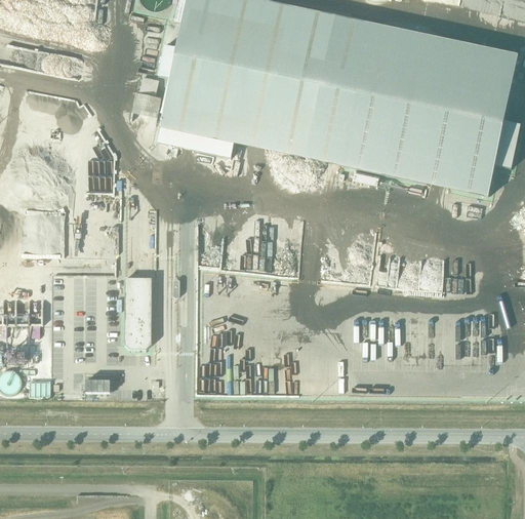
[(187,0),(160,124),(488,193),(518,52),(269,0),(187,0)]
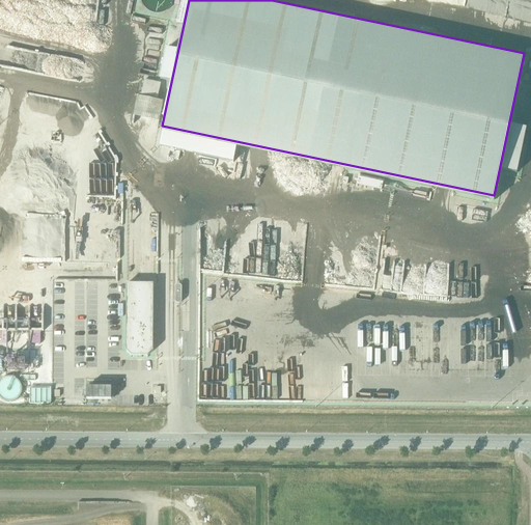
[(160,114),(164,94),(158,92),(162,76),(144,72),(136,109),(160,114)]
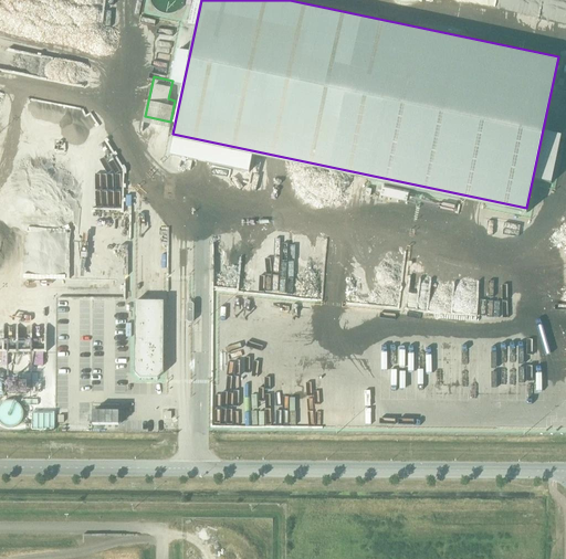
[(164,296),(135,295),(134,367),(139,372),(146,372),(146,373),(150,373),(150,372),(157,372),(163,367),(164,296)]
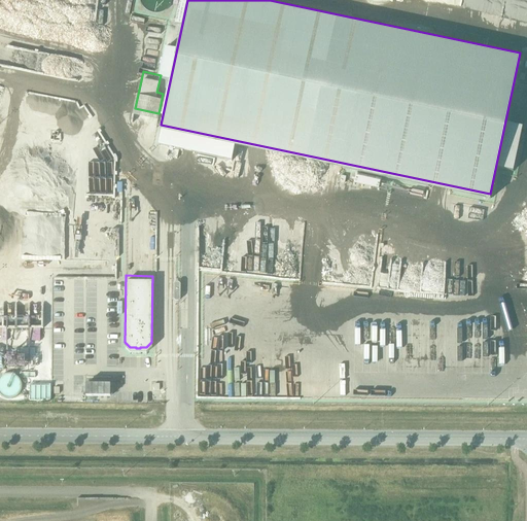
[(21,388),(20,369),(1,369),(2,388),(21,388)]
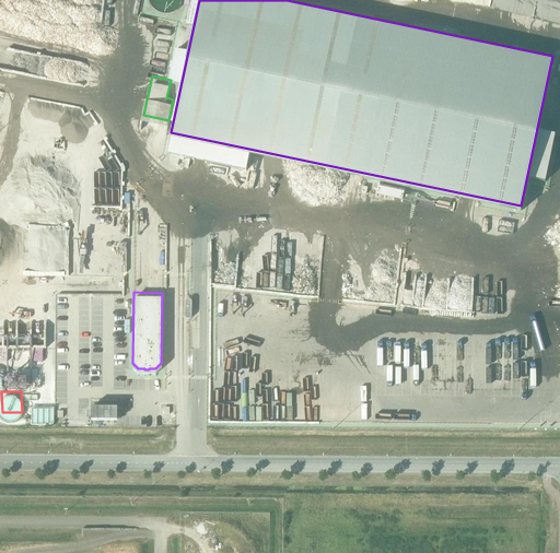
[(91,414),(117,414),(117,401),(91,401),(91,414)]
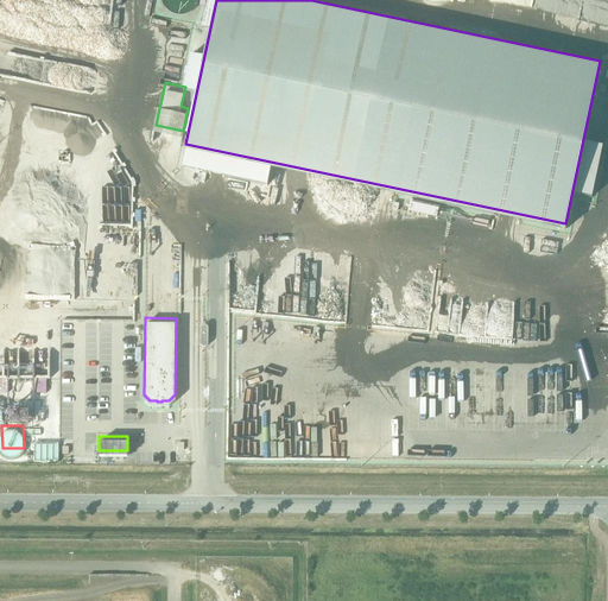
[(58,454),(58,437),(37,437),(36,454),(58,454)]
